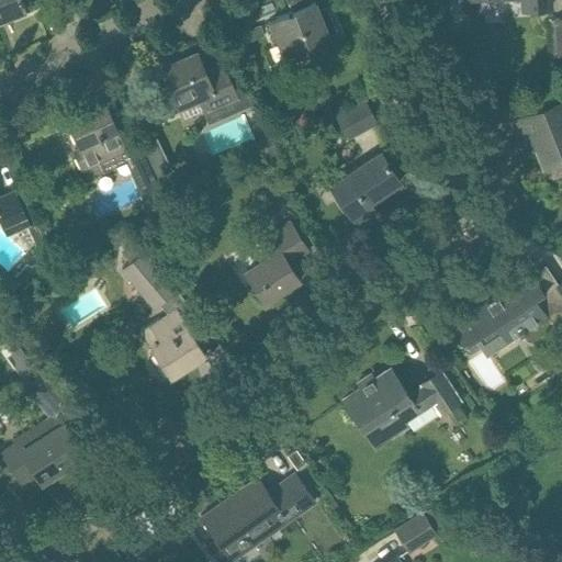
[(22,0),(0,0),(0,20),(26,10),(22,0)]
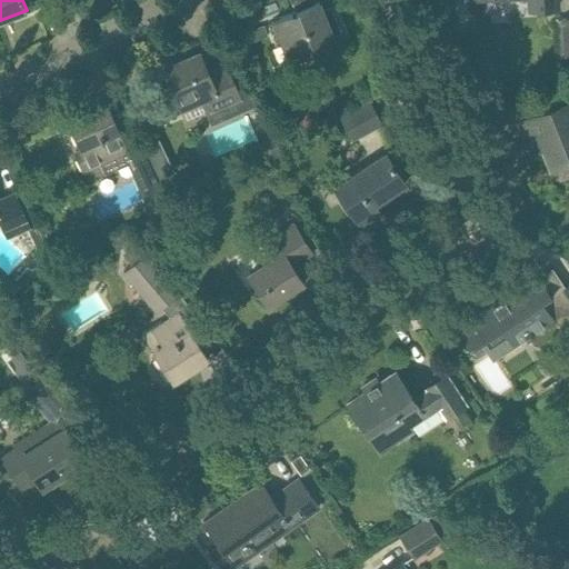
[(289,0),(277,6),(282,17),(272,21),(289,62),(318,50),(316,46),(342,35),(331,7),(322,11),(318,1),(310,5),(308,0),(289,0)]
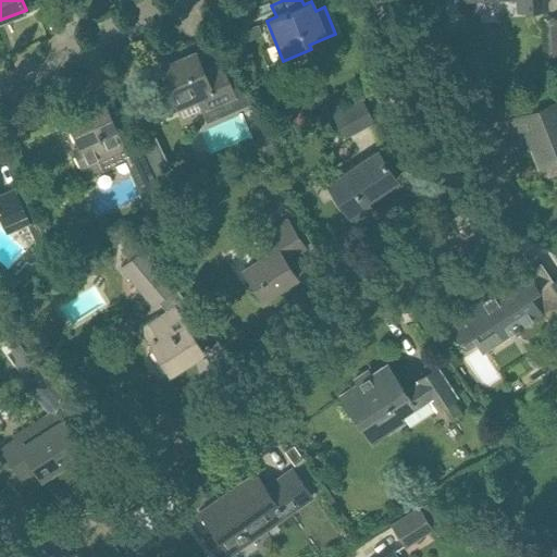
[(177,106),(197,97),(207,119),(247,102),(234,71),(225,74),(221,65),(203,73),(195,52),(160,67),(177,106)]
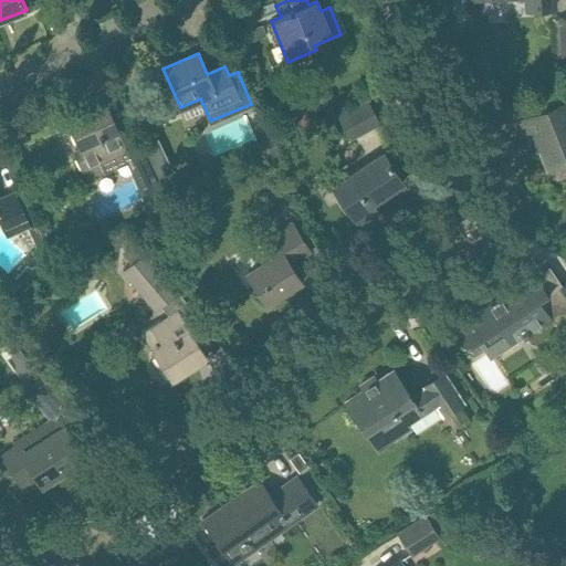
[(329,93),(289,113),(300,136),(339,115),(329,93)]
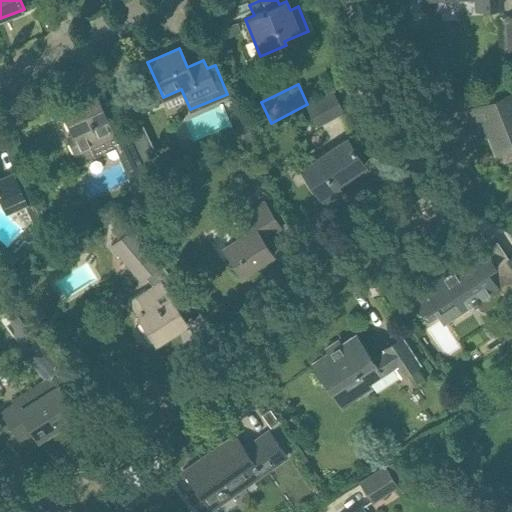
[(435,88),(416,94),(420,108),(439,102),(435,88)]
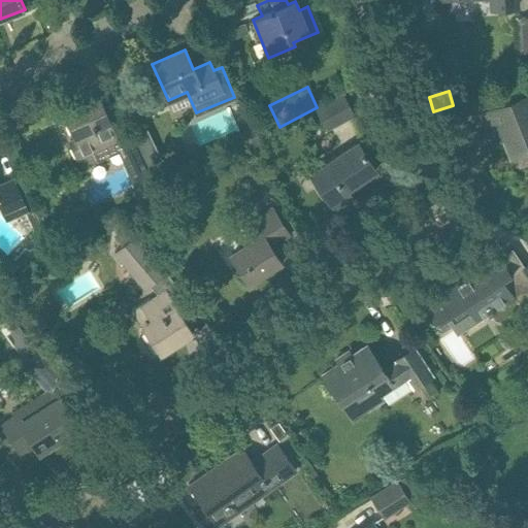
[(110,153),(107,145),(118,140),(98,95),(64,110),(76,138),(70,141),(80,166),(110,153)]
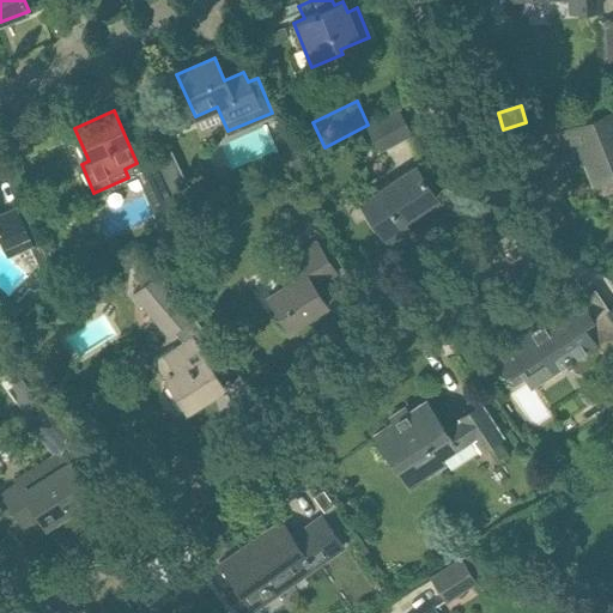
[(410,133),(398,110),(369,126),(382,149),(410,133)]
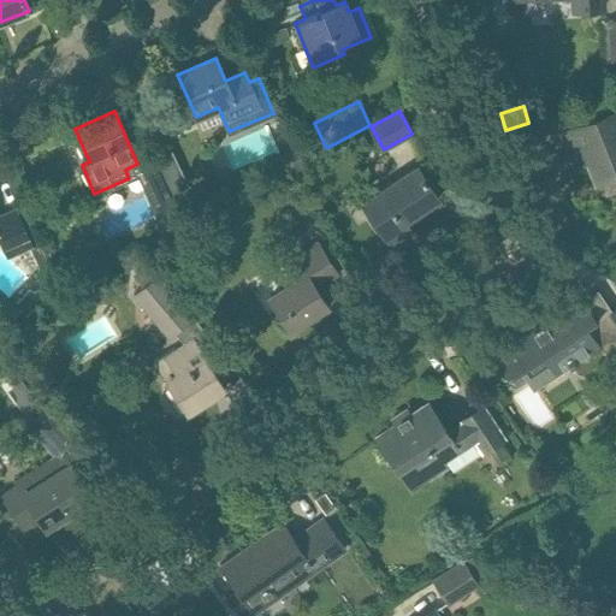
[(615,111),(561,132),(572,160),(578,158),(580,165),(587,163),(596,184),(615,176),(615,111)]
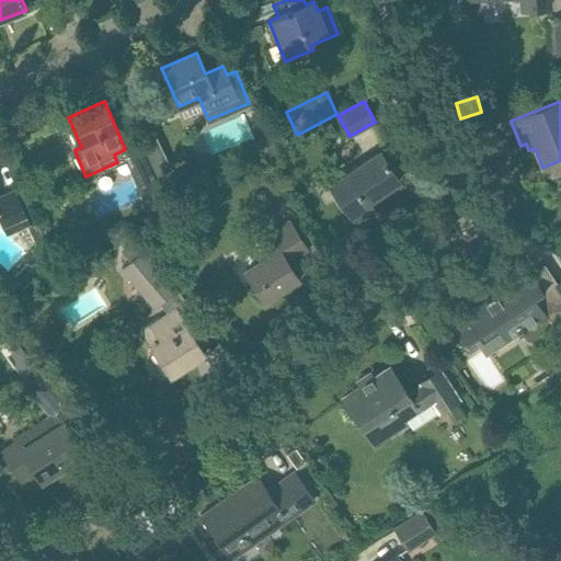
[(251,146),(254,155),(276,146),(273,136),(251,146)]
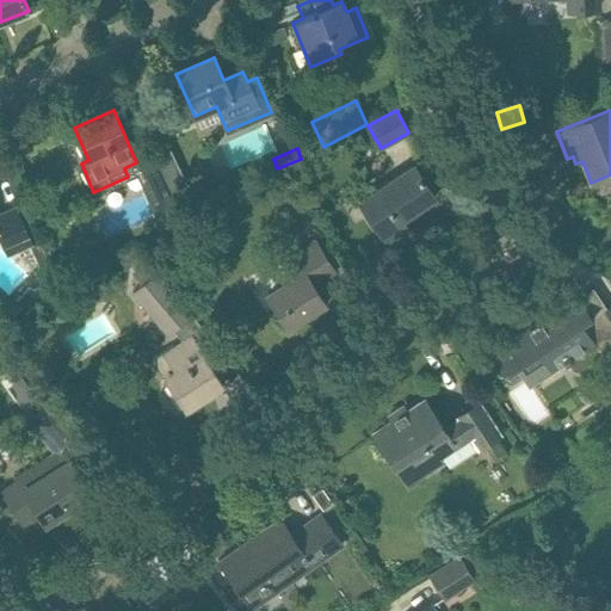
[(34,190),(22,162),(6,170),(18,197),(34,190)]
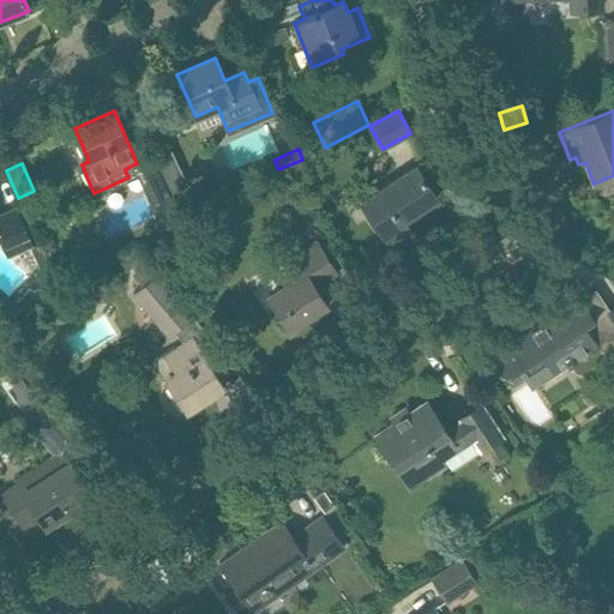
[(389,242),(409,229),(403,221),(437,198),(416,167),(363,202),(389,242)]
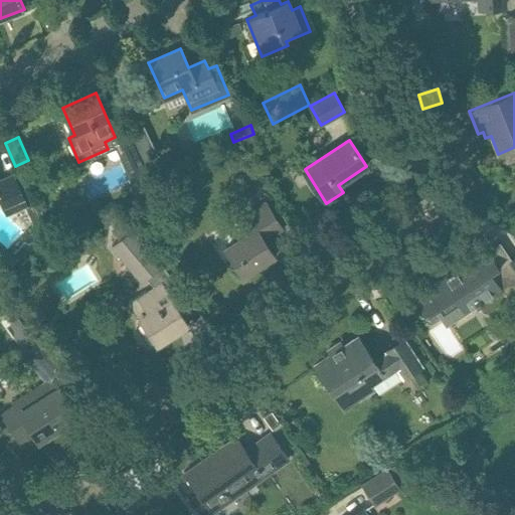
[(155,186),(134,143),(122,148),(138,185),(133,187),(137,195),(155,186)]
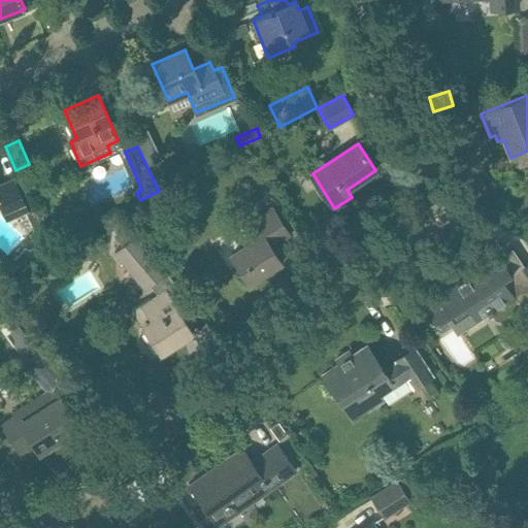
[(13,180),(0,186),(0,202),(2,208),(11,216),(26,209),(13,180)]
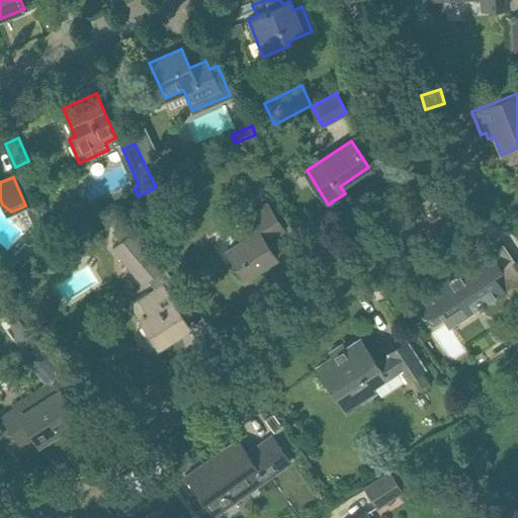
[(247,237),(227,250),(234,260),(244,277),(276,257),(265,240),(270,237),(271,239),(283,231),(273,213),(267,204),(248,216),(238,223),(247,237)]
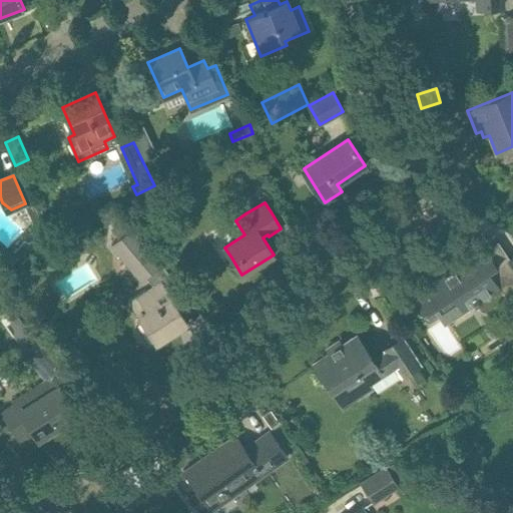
[(26,207),(34,225),(42,221),(33,204),(26,207)]
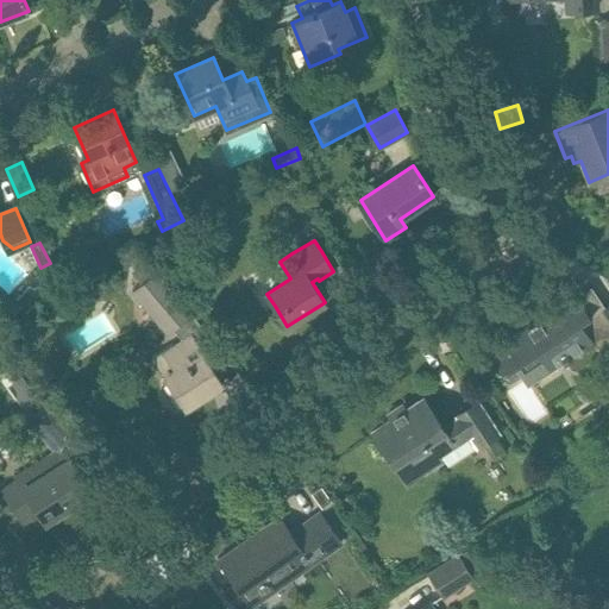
[(167,377),(186,407),(221,384),(196,345),(211,337),(156,270),(132,289),(146,307),(151,302),(183,341),(176,346),(171,345),(152,357),(151,362),(162,377),(167,377)]
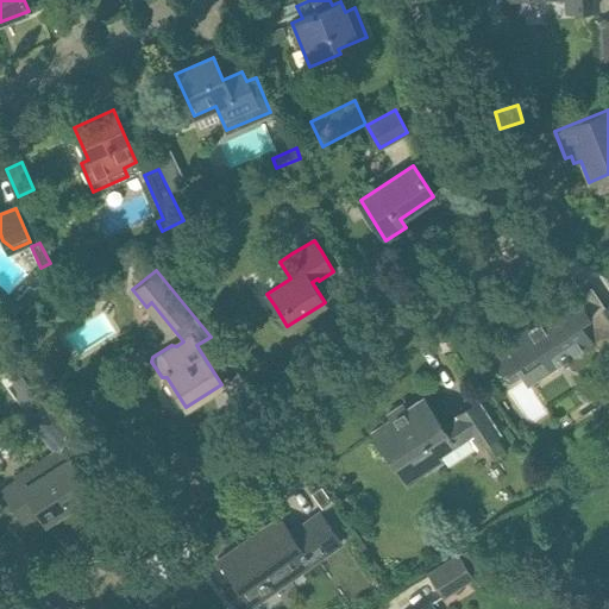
[(506,344),(490,353),(503,374),(504,372),(510,383),(520,376),(525,383),(527,387),(528,387),(550,372),(562,365),(564,363),(569,370),(576,371),(589,364),(590,357),(597,358),(608,350),(608,305),(606,308),(600,300),(591,286),(575,297),(576,297),(506,344)]
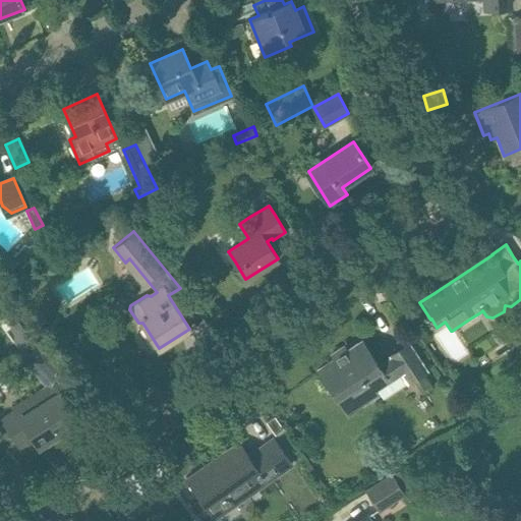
[(334,359),(319,369),(330,386),(341,402),(348,413),(375,395),(372,391),(378,388),(380,392),(388,386),(386,383),(402,371),(409,383),(413,380),(423,372),(425,371),(419,361),(408,344),(391,355),(393,358),(379,366),(362,341),(348,350),(334,359)]
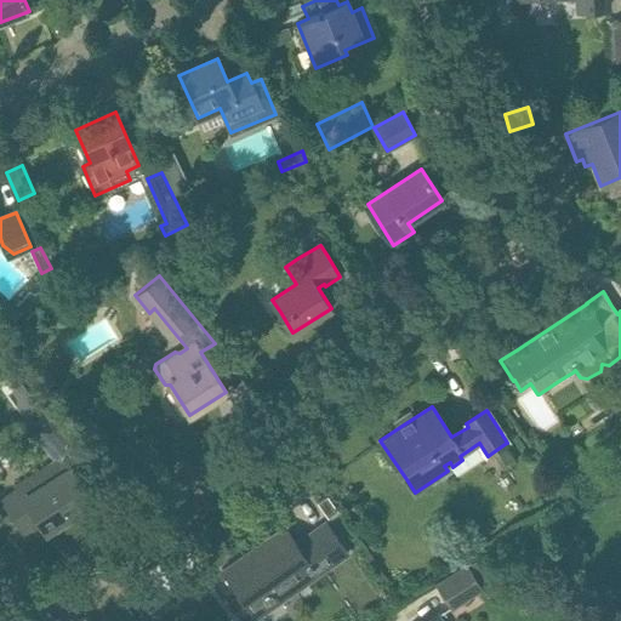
[(83,444),(51,408),(28,427),(56,460),(15,486),(17,490),(3,500),(23,533),(39,522),(46,533),(93,502),(81,485),(101,472),(83,444)]
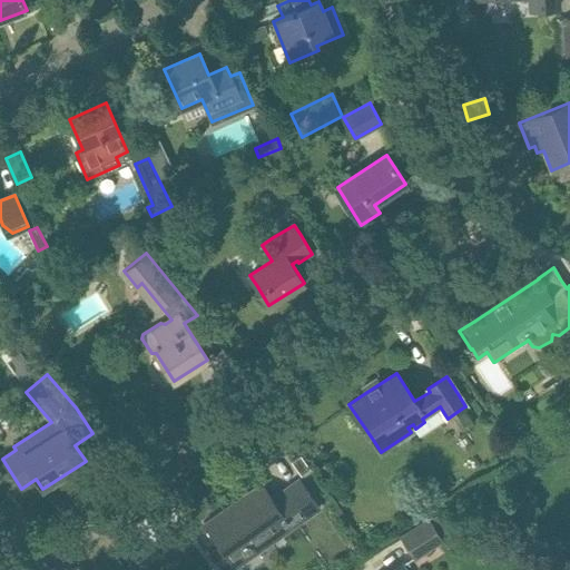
[(251,546),(276,527),(282,534),(320,508),(303,484),(275,504),(262,484),(205,524),(229,560),(244,550),(245,551),(252,547),(251,546)]
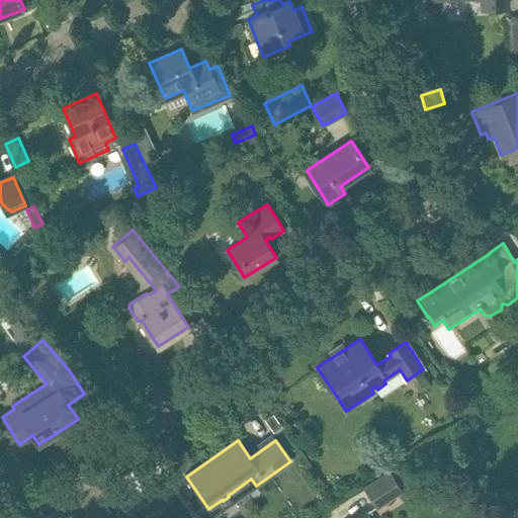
[(162,446),(152,453),(154,457),(164,450),(162,446)]
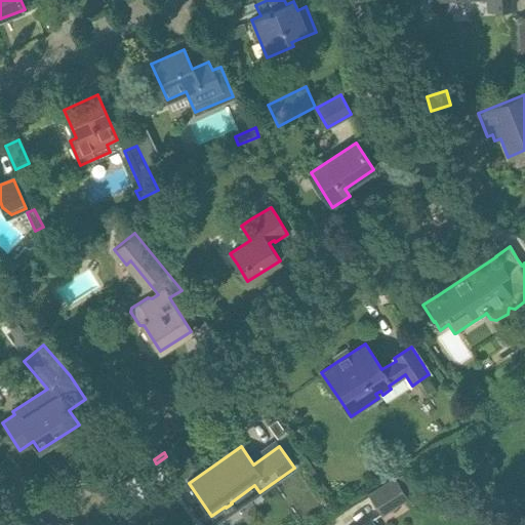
[(406,497),(395,479),(370,494),(382,514),(406,497)]
